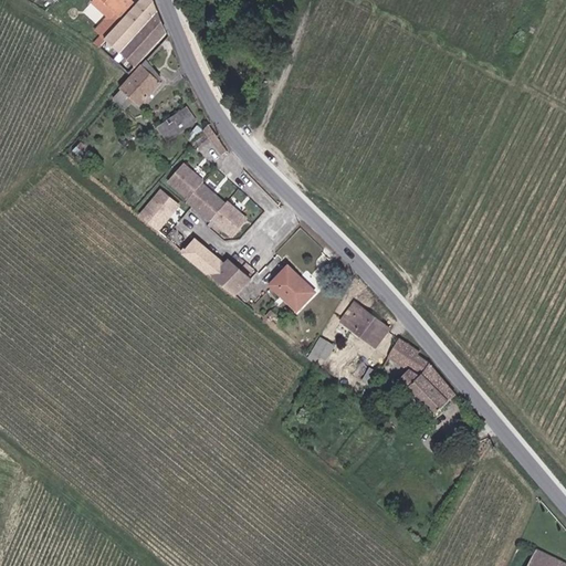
[(92,0),(91,1),(113,21),(117,25),(136,4),(130,0),(92,0)]
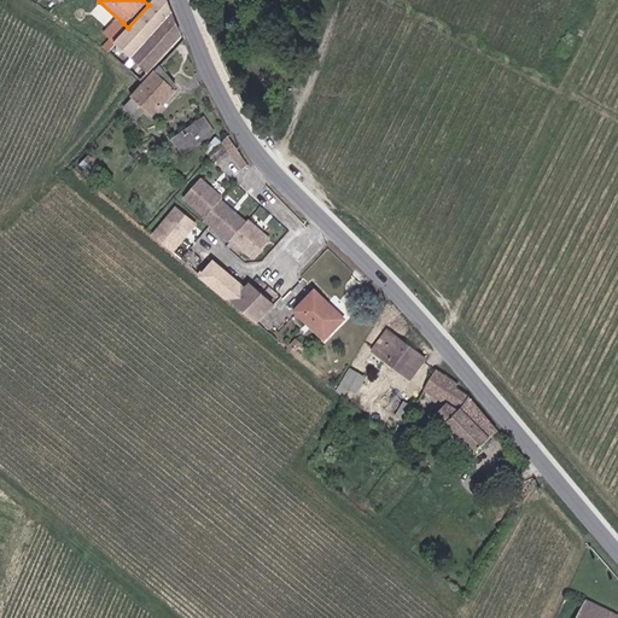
[(108,51),(124,65),(172,13),(173,12),(168,0),(153,0),(149,5),(128,28),(112,45),(108,51)]
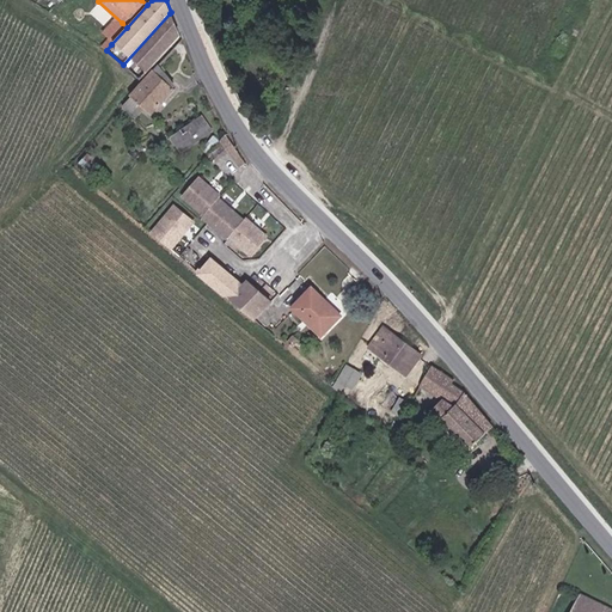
[(123,65),(139,81),(181,36),(170,13),(123,65)]
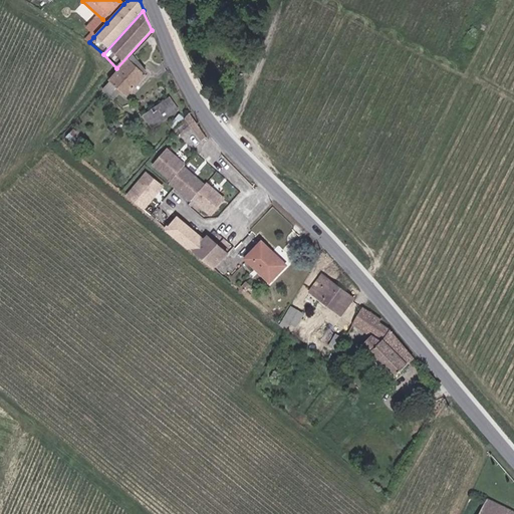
[(89,33),(93,37),(106,23),(102,19),(89,33)]
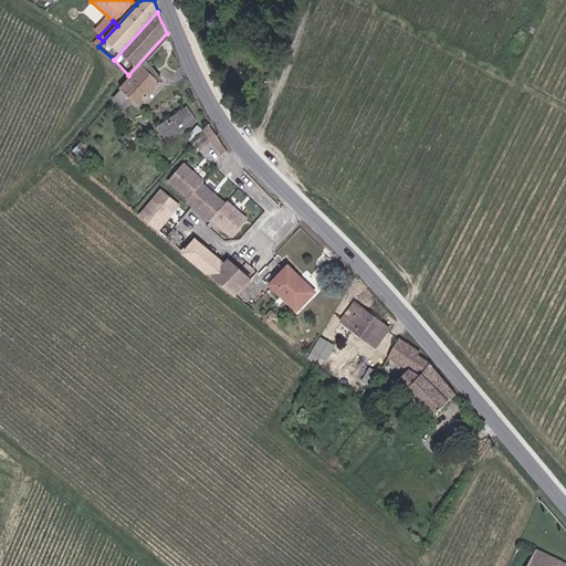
[(93,42),(98,46),(103,41),(98,37),(93,42)]
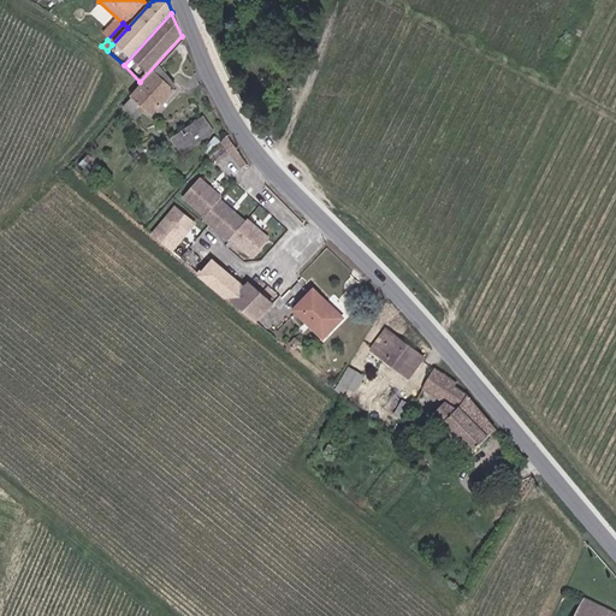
[(163,80),(137,105),(152,119),(158,124),(183,100),(163,80)]
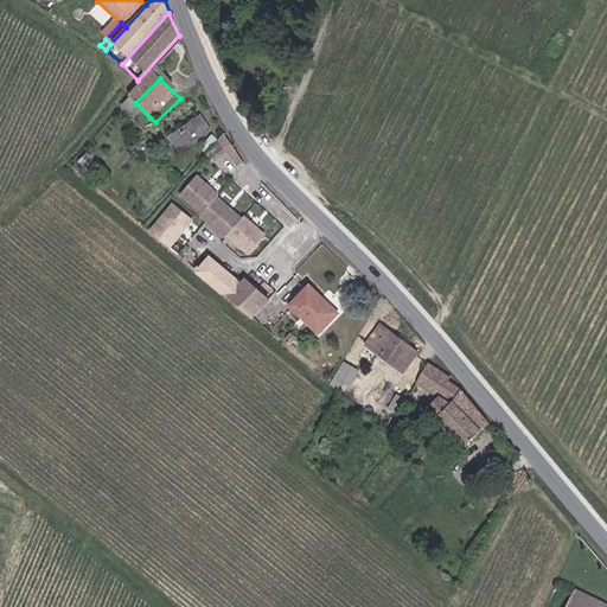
[(135,103),(126,113),(139,128),(149,117),(135,103)]
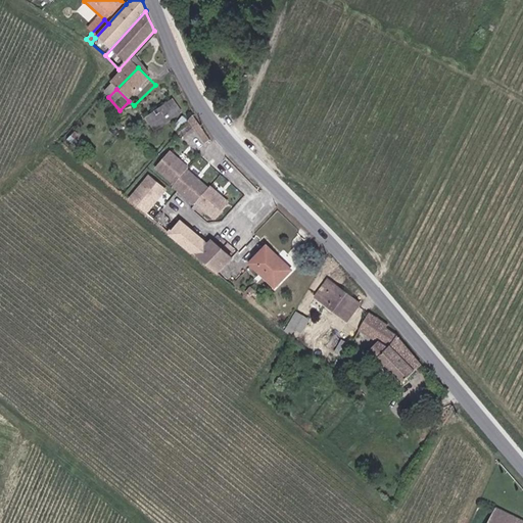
[(181,107),(177,100),(152,115),(156,124),(181,107)]
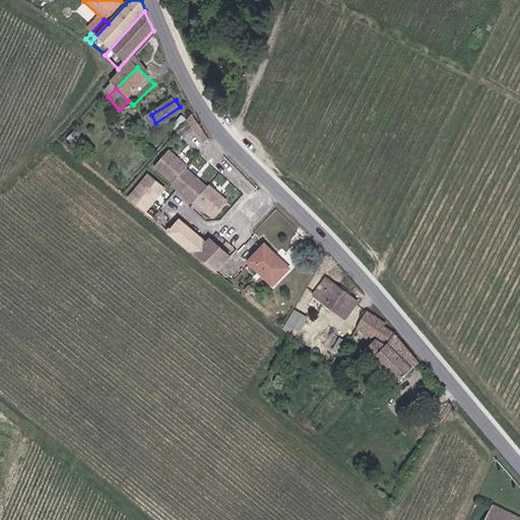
[(196,118),(191,122),(203,142),(208,140),(196,118)]
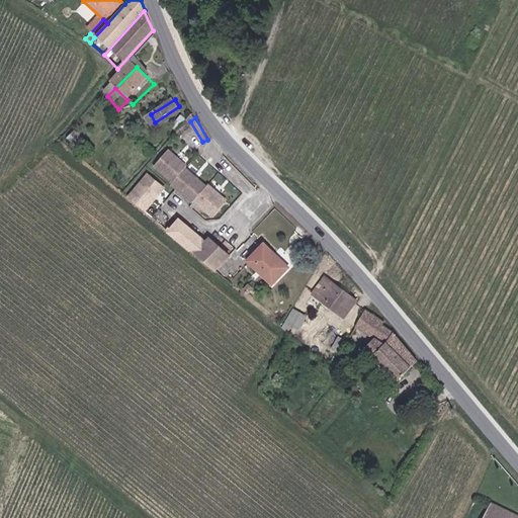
[(193,201),(209,218),(225,203),(207,186),(205,188),(185,168),(187,167),(170,150),(156,164),(173,181),(171,183),(191,203),(193,201)]
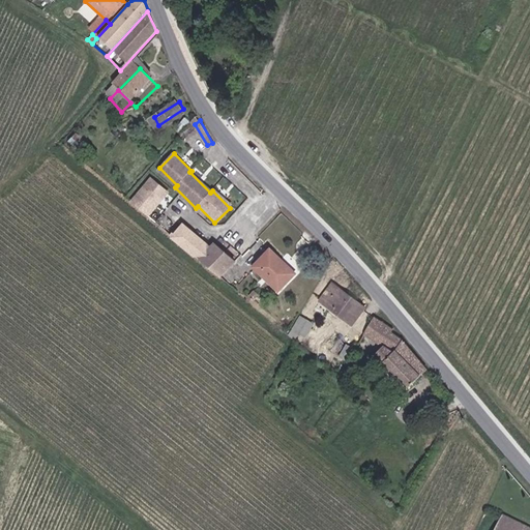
[(165,194),(149,179),(129,202),(146,216),(165,194)]
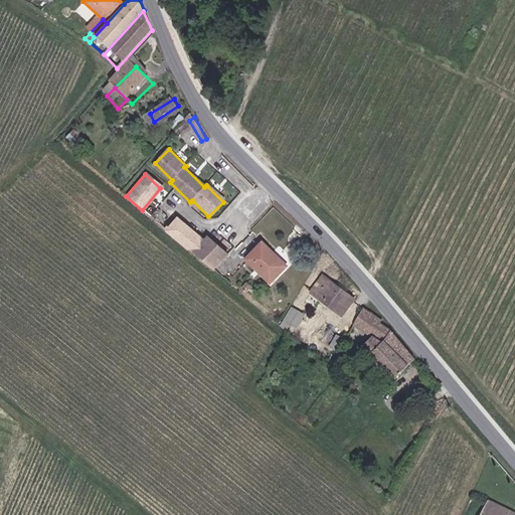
[(176,219),(165,232),(210,271),(225,253),(206,236),(201,241),(176,219)]
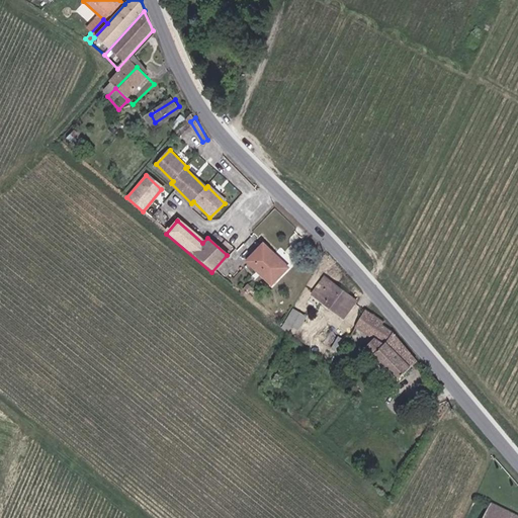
[(270,285),(285,269),(264,246),(249,261),(270,285)]
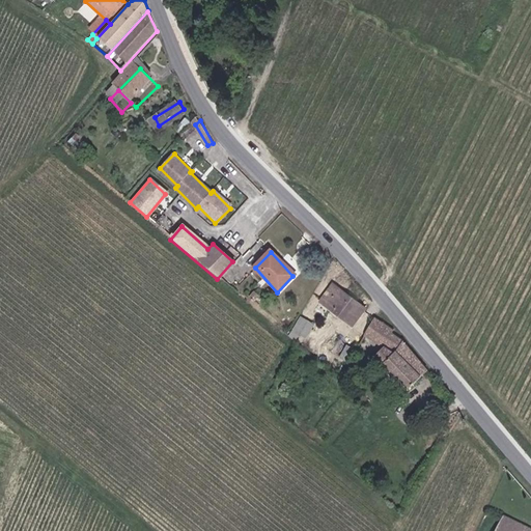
[(355,328),(366,309),(338,290),(335,296),(330,292),(322,306),(355,328)]
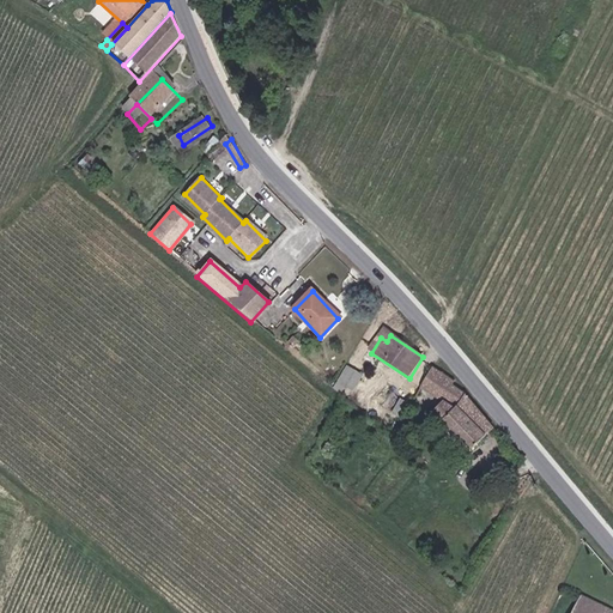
[(471,461),(495,441),(438,366),(422,390),(444,412),(437,418),(471,461)]
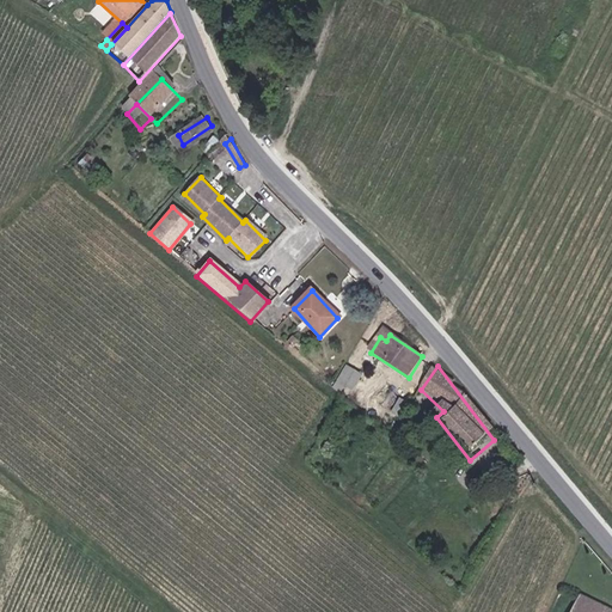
[(344,368),(330,389),(338,396),(353,373),(344,368)]
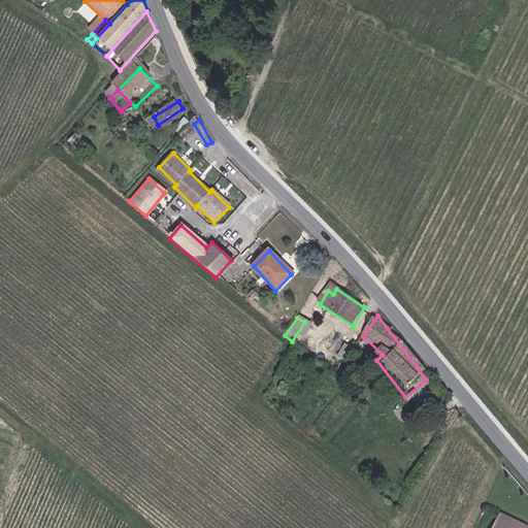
[(304,322),(292,341),(298,344),(309,325),(304,322)]
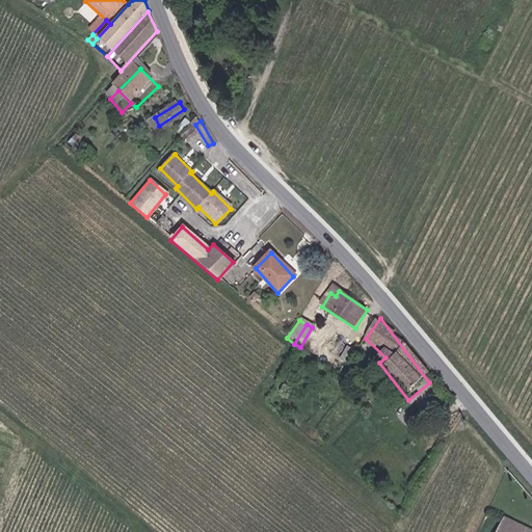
[(356,350),(349,345),(341,360),(347,365),(356,350)]
